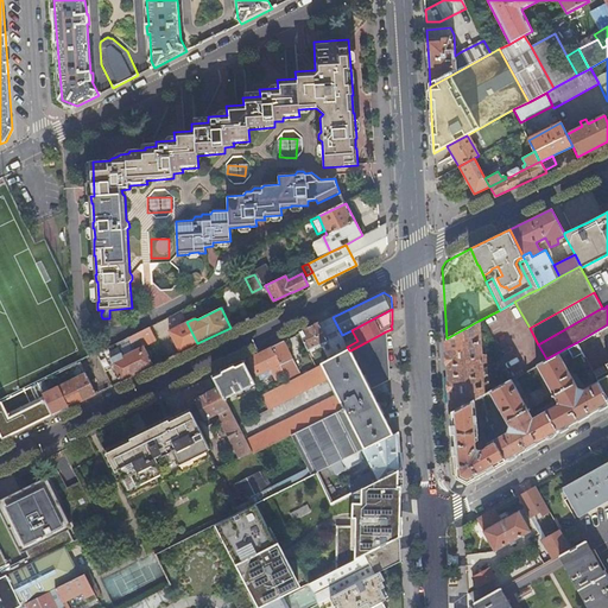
[(187,322),(182,311),(166,318),(172,329),(170,330),(181,352),(197,343),(187,322)]
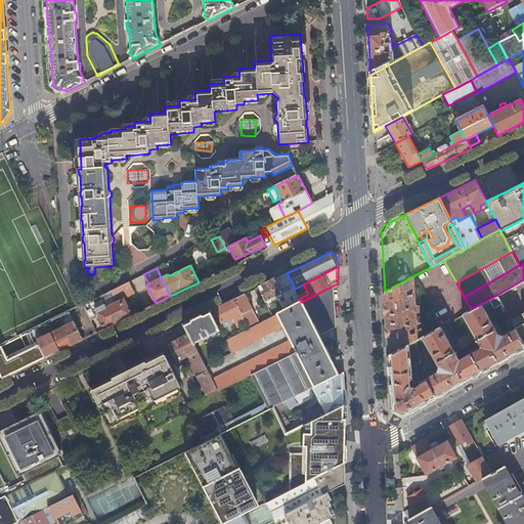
[(290,308),(301,302),(299,299),(295,289),(287,273),(258,288),(266,303),(282,294),(290,308)]
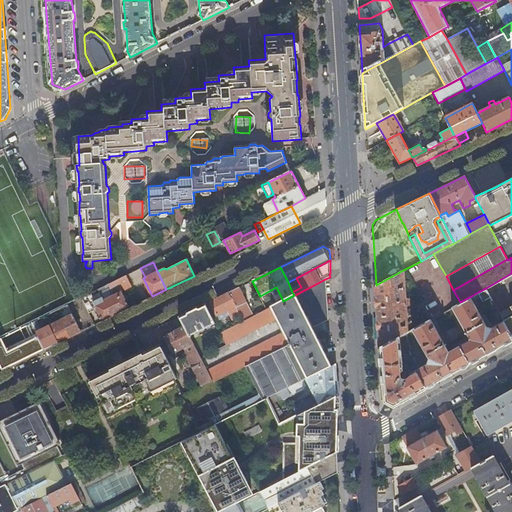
[(403,270),(376,285),(380,347),(402,334),(406,332),(407,332),(407,323),(406,310),(405,305),(410,305),(409,298),(405,298),(403,270)]
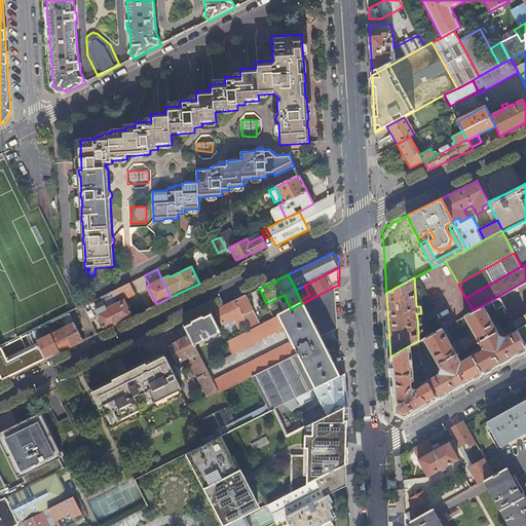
[(117,289),(101,297),(106,308),(97,313),(105,330),(122,322),(133,315),(124,299),(135,294),(129,283),(117,289)]
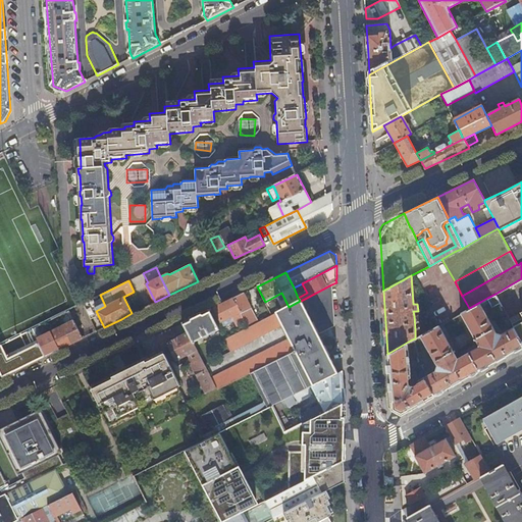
[(331,284),(301,301),(318,334),(331,327),(331,284)]
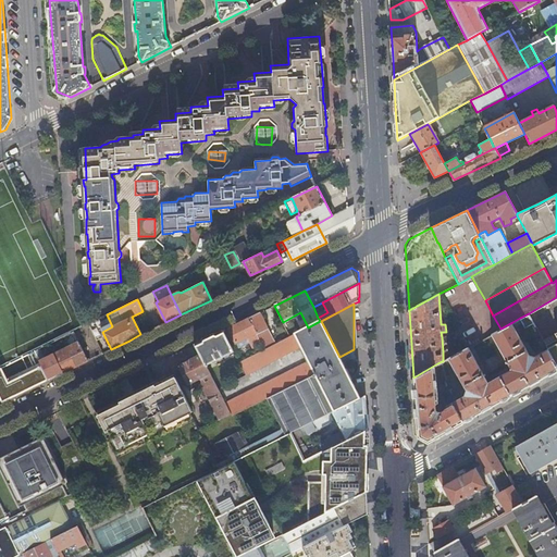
[(249,318),(261,339),(261,341),(272,335),(269,329),(260,312),(249,318)]
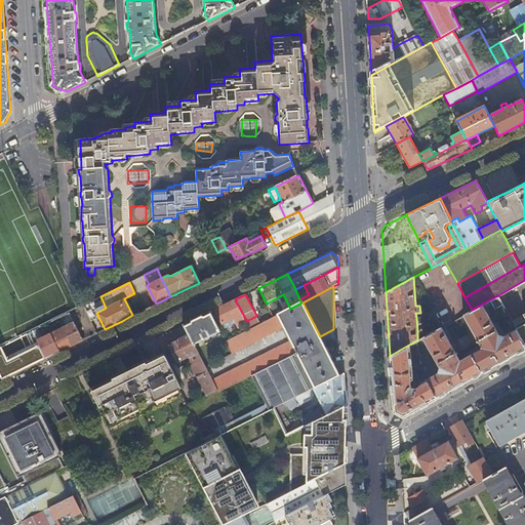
[(502,304),(498,295),(490,299),(494,308),(502,304)]
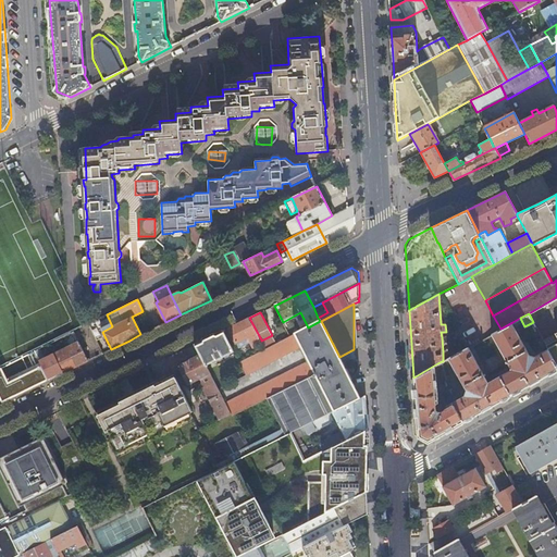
[(249,318),(229,327),(237,344),(238,347),(250,342),(251,344),(261,339),(249,318)]
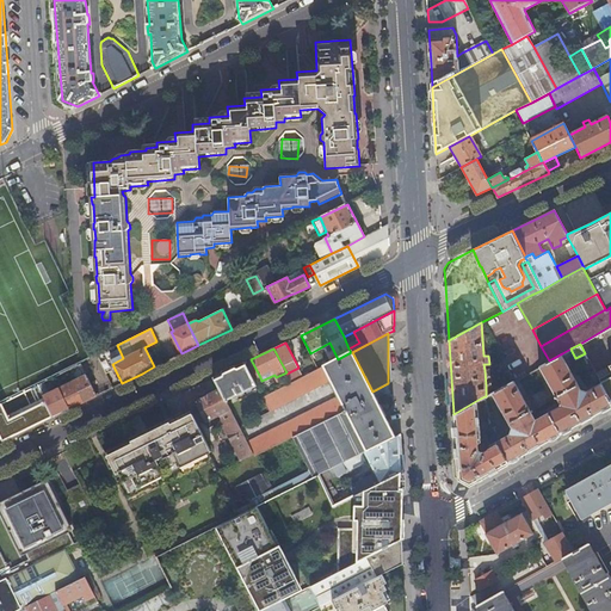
[(97,356),(106,374),(113,370),(109,359),(111,358),(107,350),(97,356)]
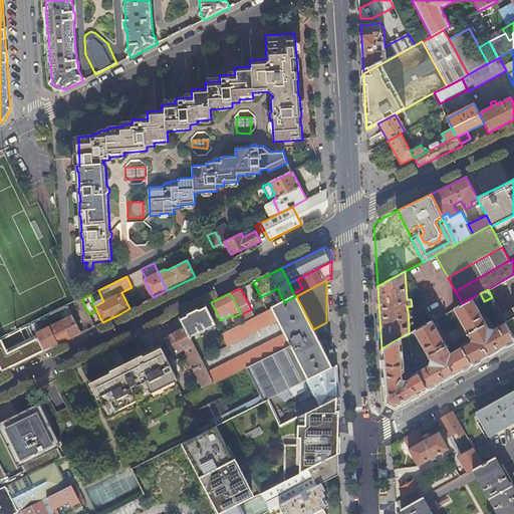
[(292,344),(310,378),(333,367),(313,329),(296,296),(295,296),(284,302),(273,307),(279,319),(286,333),(292,344)]
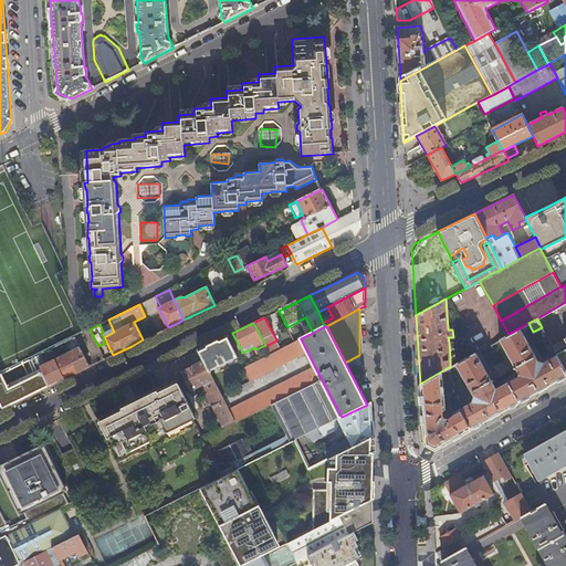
[(520,402),(565,376),(565,371),(556,355),(544,362),(543,366),(537,364),(538,360),(521,327),(509,334),(500,339),(520,375),(507,381),(520,402)]
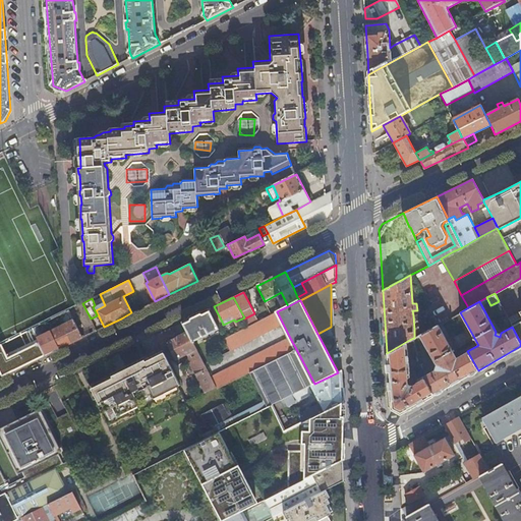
[(430,307),(413,315),(414,329),(435,315),(430,307)]
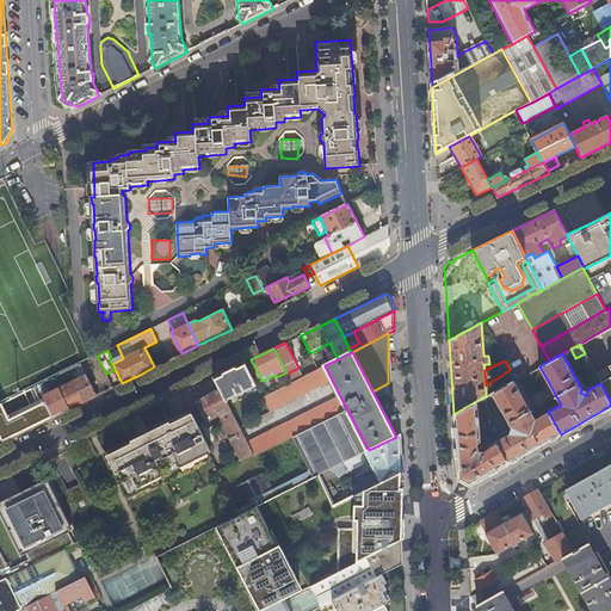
[(245,363),(215,377),(221,389),(227,401),(257,387),(245,363)]
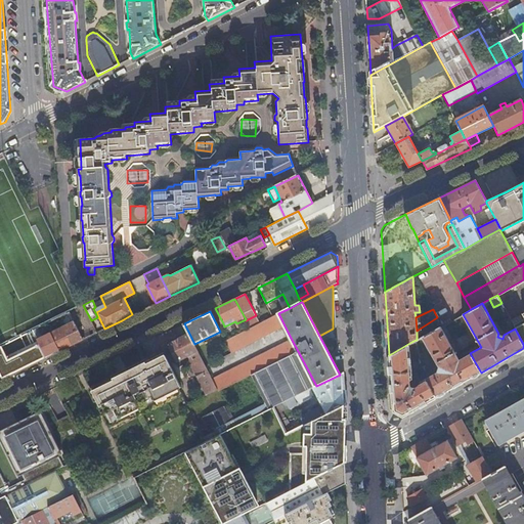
[(523,312),(511,320),(515,328),(515,329),(523,344),(523,312)]
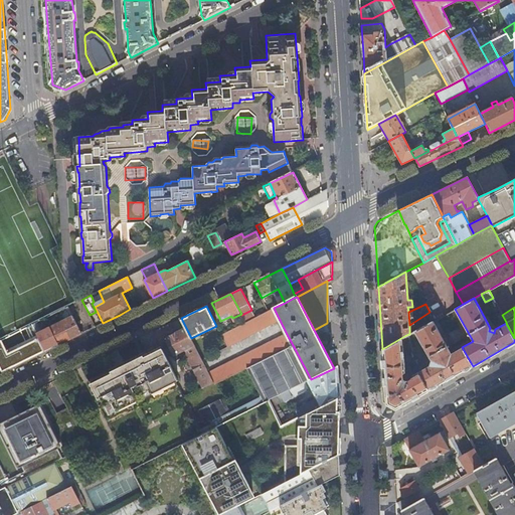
[(227,346),(280,320),(274,308),(245,323),(221,335),(227,346)]
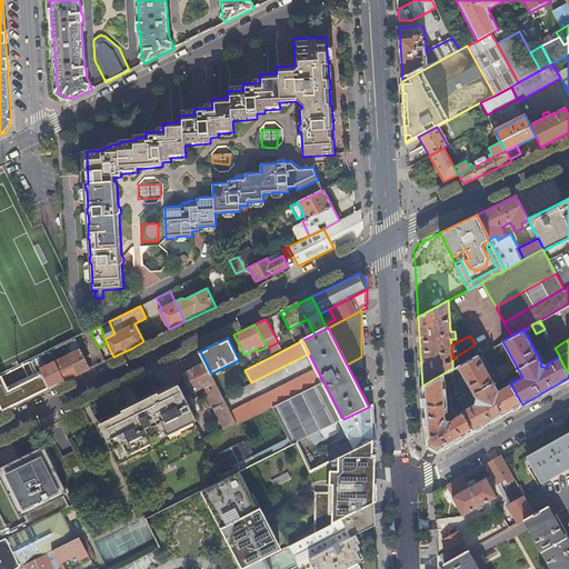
[(78,375),(90,368),(81,350),(68,356),(78,375)]
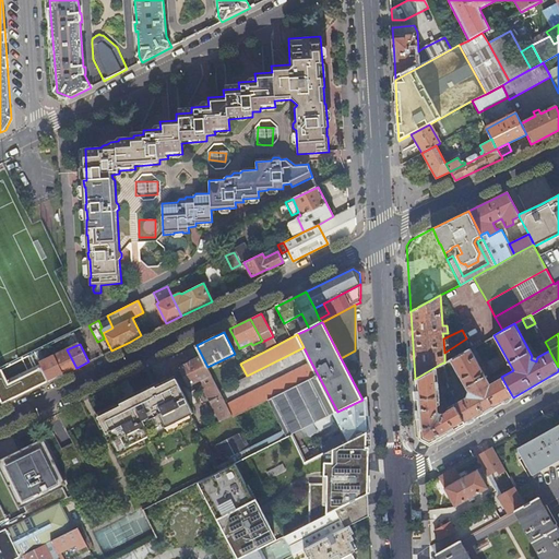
[(454,403),(465,424),(513,397),(501,377),(490,383),(471,347),(447,361),(449,365),(452,364),(467,391),(472,392),(471,397),(466,396),(454,403)]
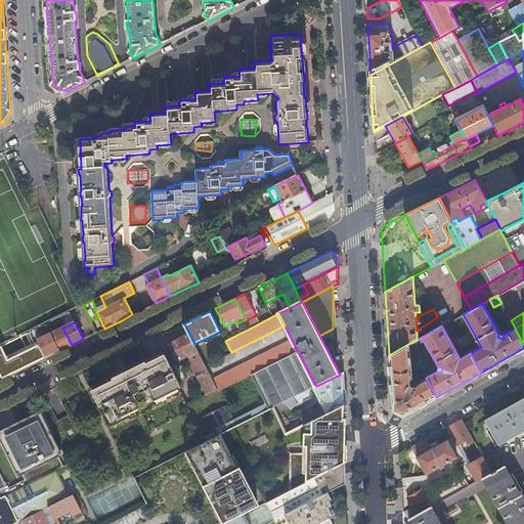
[(72,345),(62,328),(51,334),(53,337),(60,350),(72,345)]
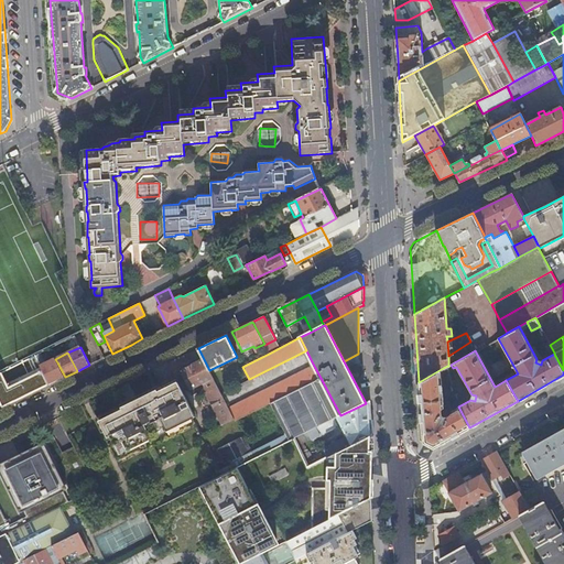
[(50,384),(65,377),(57,362),(55,364),(52,358),(44,362),(46,368),(43,369),(50,384)]
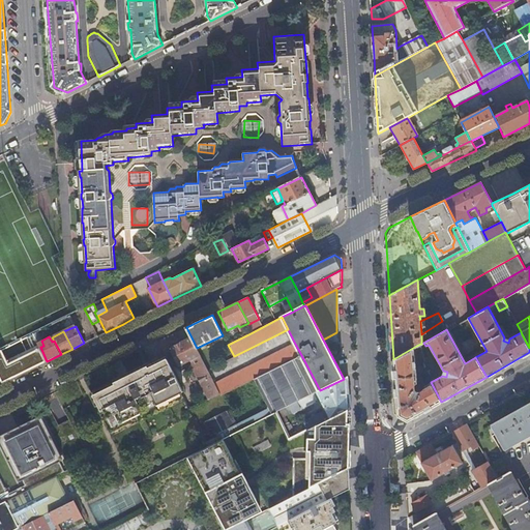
[(209,400),(221,394),(215,384),(208,371),(197,348),(192,337),(170,348),(179,366),(195,358),(197,365),(194,367),(209,400)]
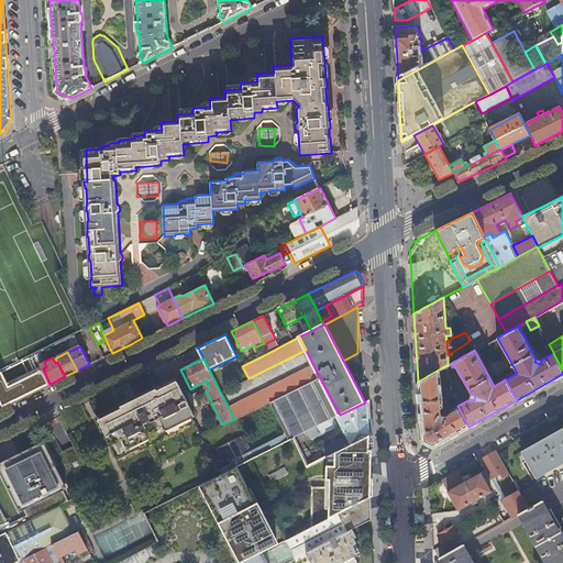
[(320,377),(313,365),(229,408),(234,419),(235,420),(269,404),(320,377)]
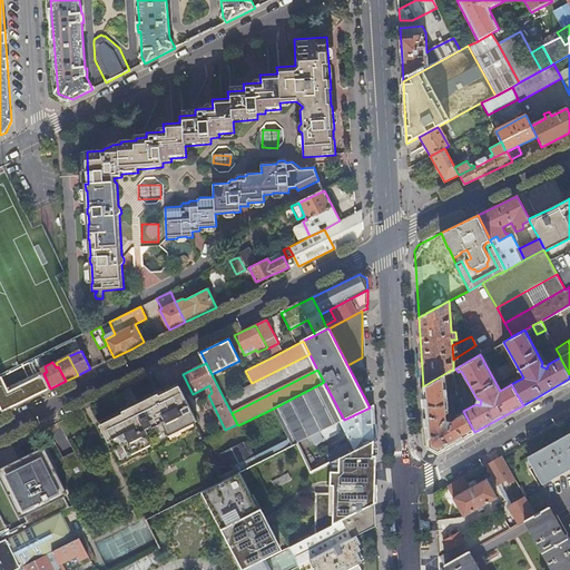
[(9,387),(3,375),(0,376),(0,406),(2,412),(50,389),(43,373),(41,371),(9,387)]
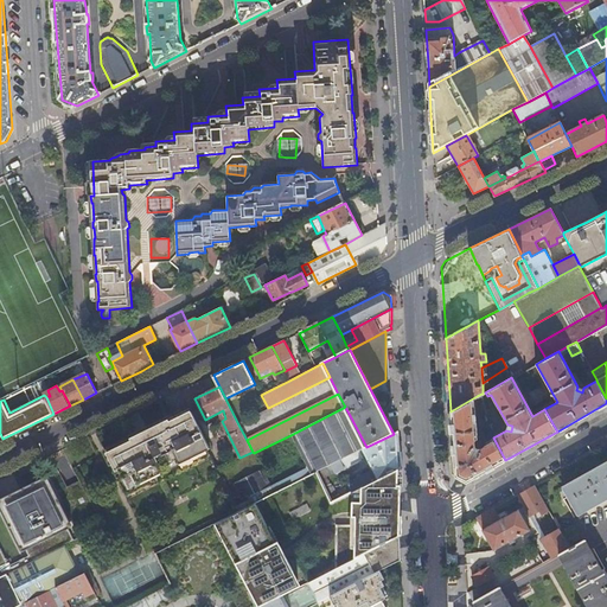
[(477,396),(451,411),(457,475),(467,481),(505,460),(493,438),(485,442),(485,446),(480,449),(477,447),(475,440),(478,439),(474,402),(478,401),(477,396)]
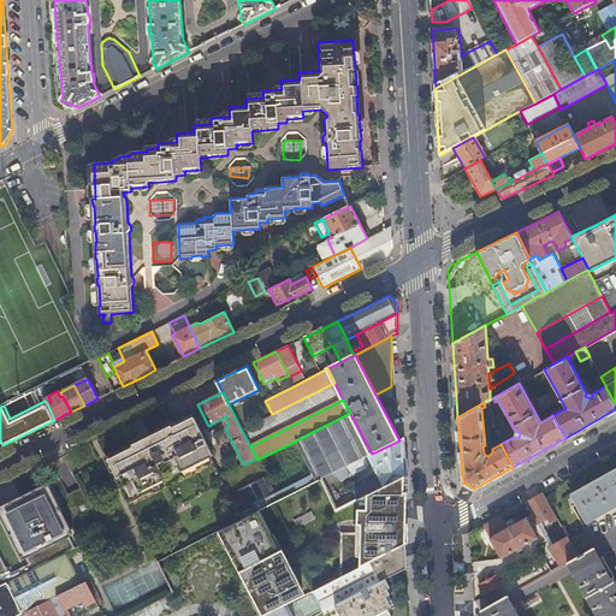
[(126,497),(211,457),(213,456),(191,413),(106,456),(126,497)]
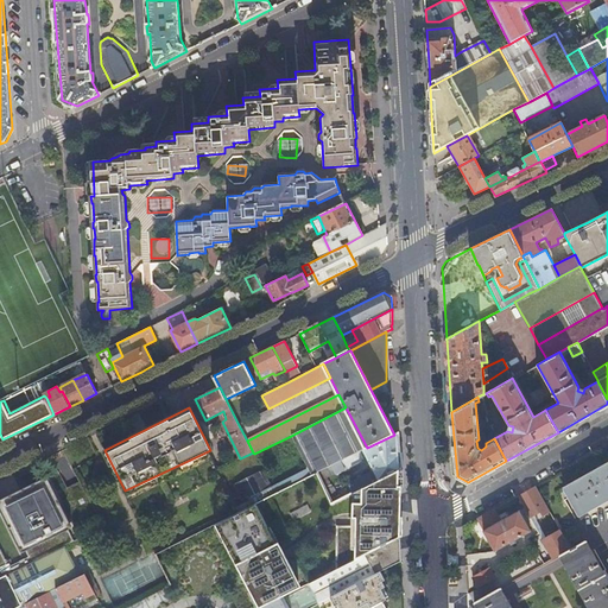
[(346,407),(291,436),(309,469),(312,475),(318,473),(333,466),(360,451),(363,450),(367,448),(346,407)]
